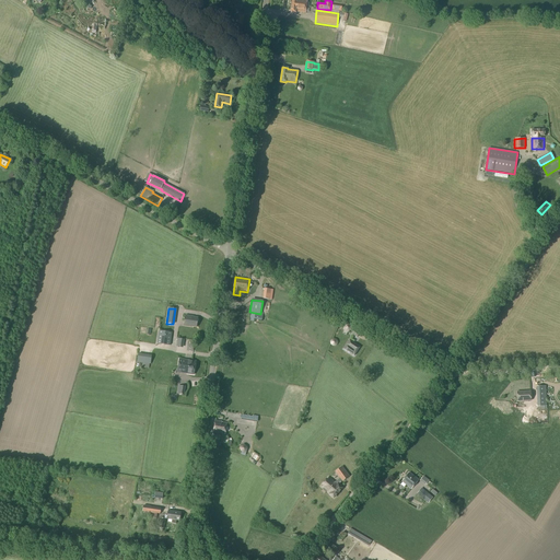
[(196,327),(197,323),(198,323),(198,319),(198,318),(189,317),(189,316),(185,316),(184,326),(191,327),(196,327)]
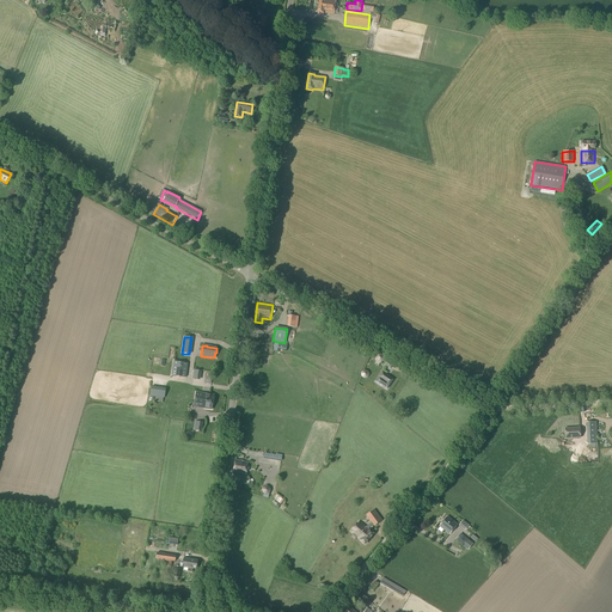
[(185,378),(188,363),(173,362),(172,375),(185,378)]
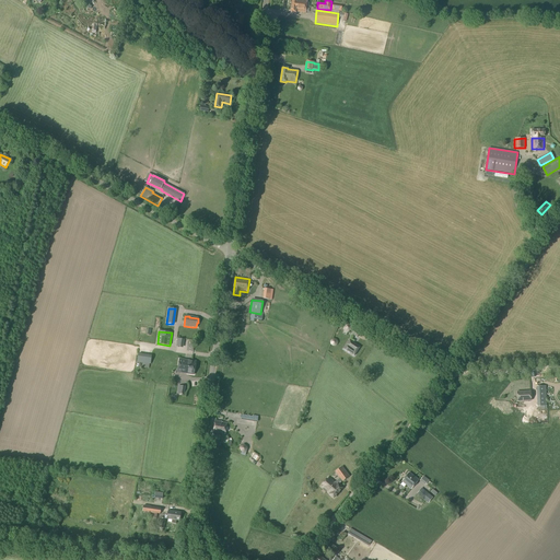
[(354,356),(360,347),(349,340),(343,349),(354,356)]
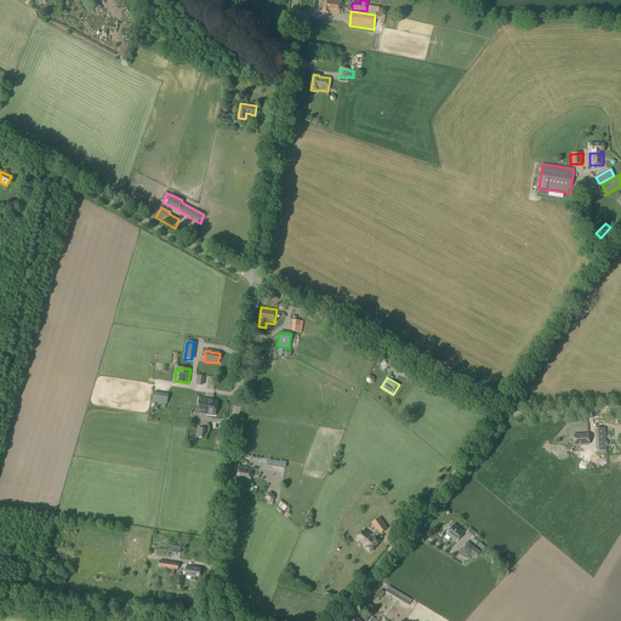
[(167,404),(169,394),(153,392),(152,402),(167,404)]
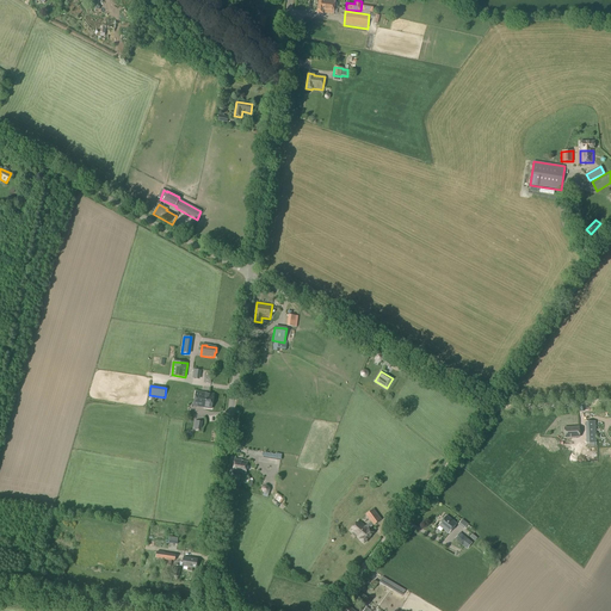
[(195,399),(213,401),(214,395),(196,392),(195,399)]
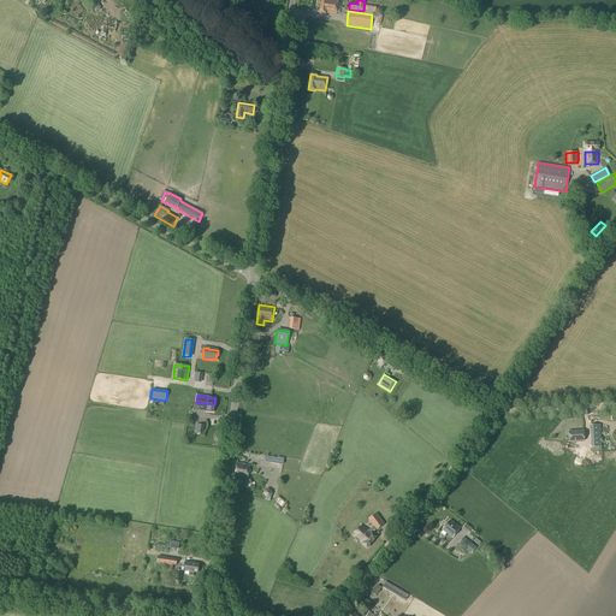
[(213,413),(214,404),(196,402),(195,410),(213,413)]
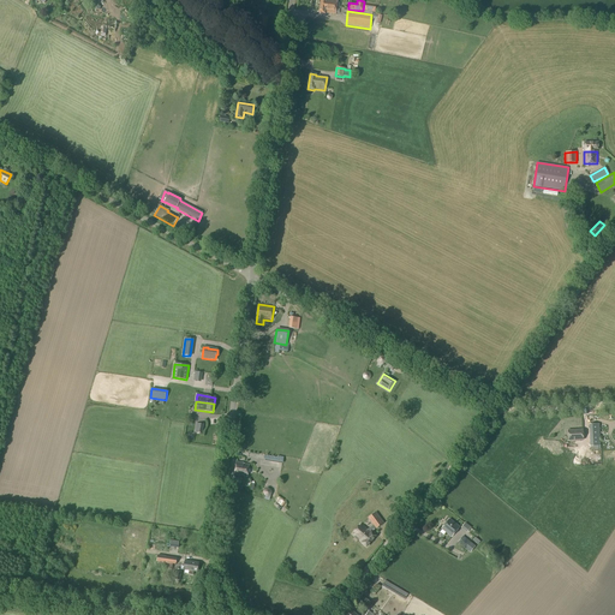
[(599,449),(599,447),(598,424),(590,425),(591,447),(592,447),(592,451),(599,449)]
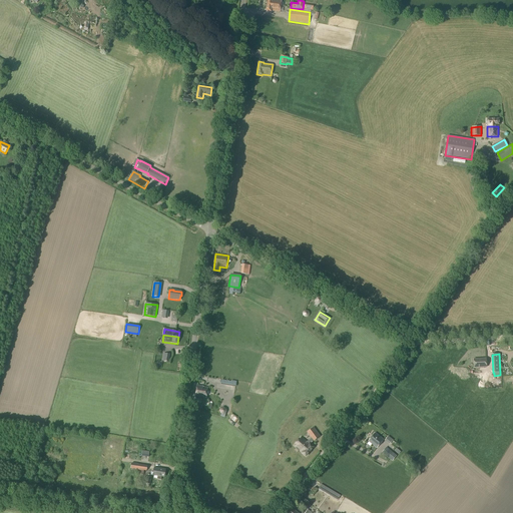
[(474,368),(486,367),(486,359),(474,359),(474,368)]
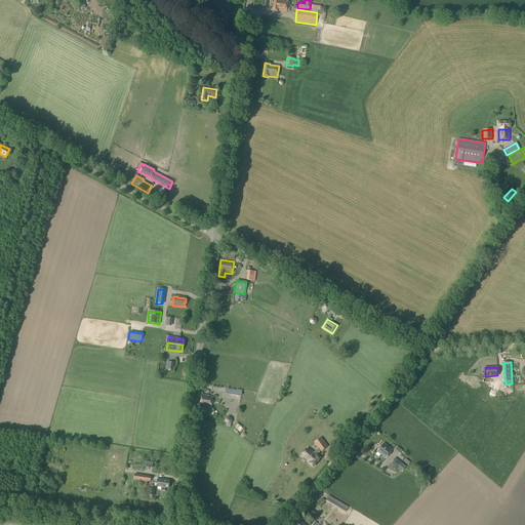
[(211,407),(212,397),(207,396),(207,395),(201,394),(200,405),(211,407)]
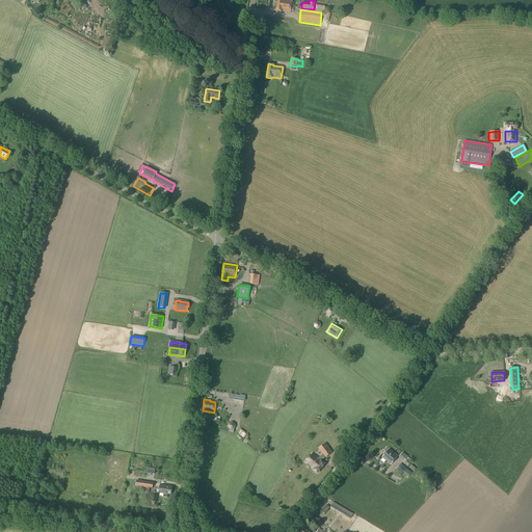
[(319,448),(324,454),(318,458),(320,460),(325,456),(325,457),(331,452),(324,444),(319,448)]
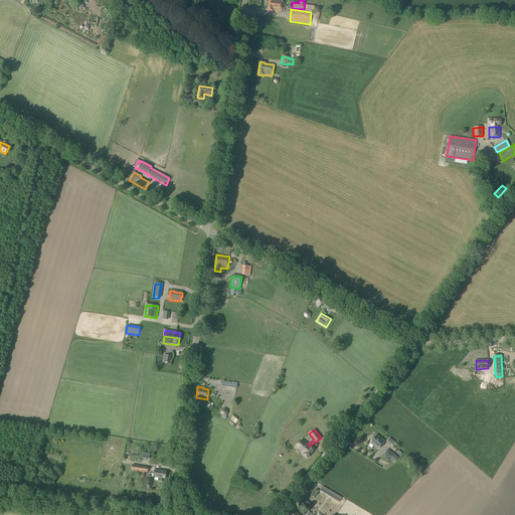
[(378,450),(384,442),(376,435),(370,443),(378,450)]
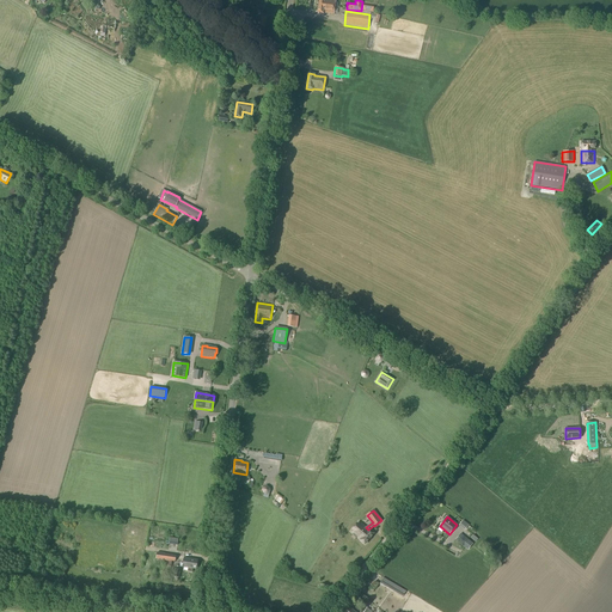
[(368,530),(366,527),(365,528),(361,525),(359,526),(356,524),(353,530),(355,532),(354,533),(357,537),(361,540),(365,544),(373,533),(369,530),(369,531),(368,530)]
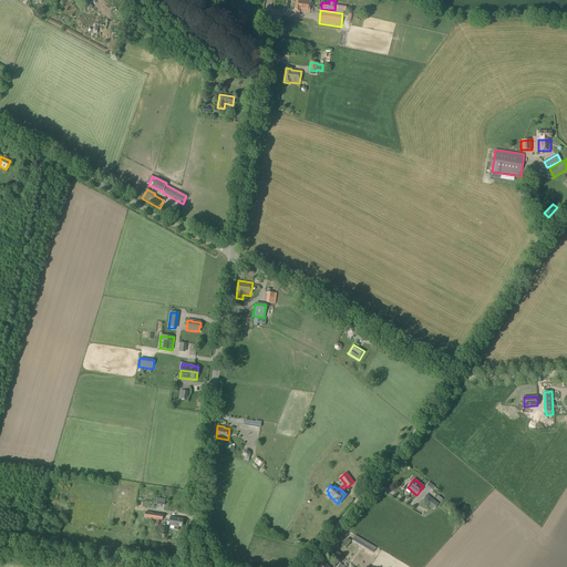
[(433,509),(437,504),(426,494),(422,501),(433,509)]
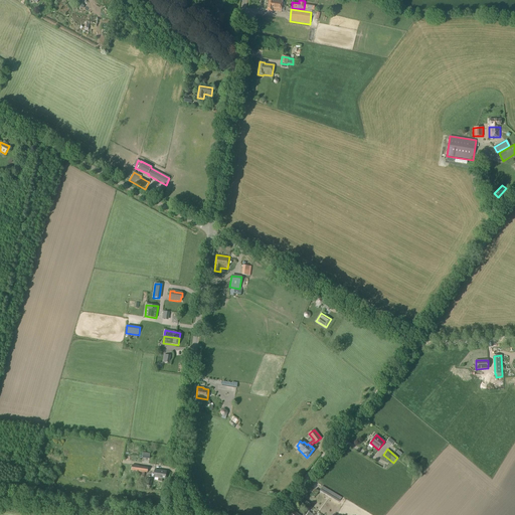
[(147,473),(148,468),(132,465),(131,471),(140,472),(139,476),(144,477),(144,473),(147,473)]
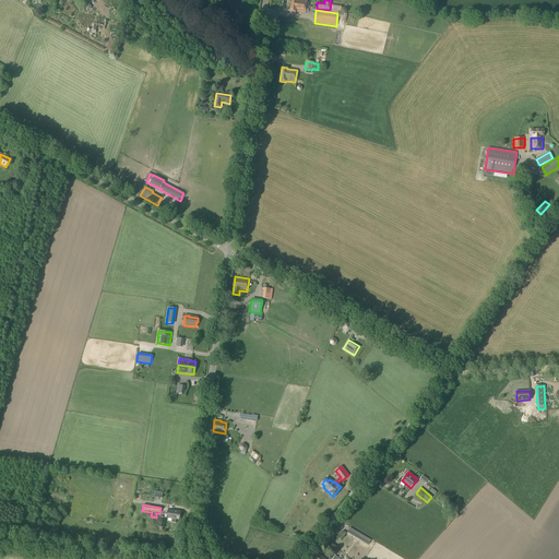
[(173,521),(171,523),(176,524),(176,521),(180,522),(181,512),(168,511),(167,516),(165,515),(164,519),(161,519),(159,528),(165,528),(166,520),(173,521)]
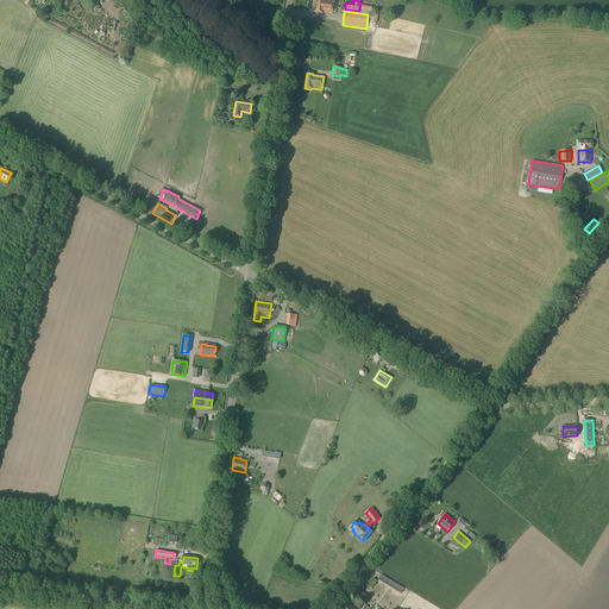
[(382,575),(378,581),(401,594),(403,589),(382,575)]
